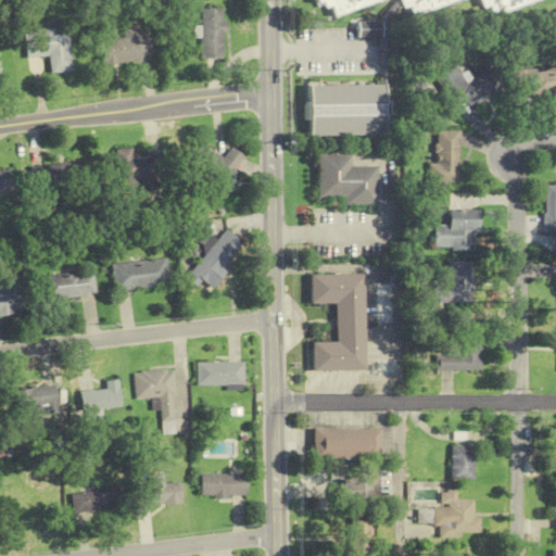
[(324,0),(326,4),(331,3),(335,15),(384,0),(396,0),(399,5),(408,3),(412,14),(457,0),(478,0),(490,14),(539,0),(324,0)]
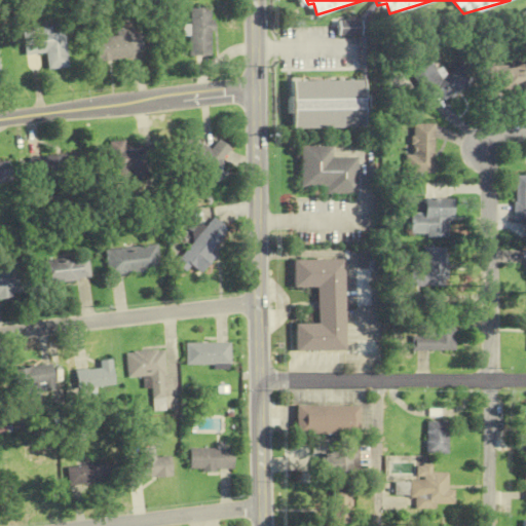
[(190,57),(212,57),(212,8),(190,8),(190,57)]
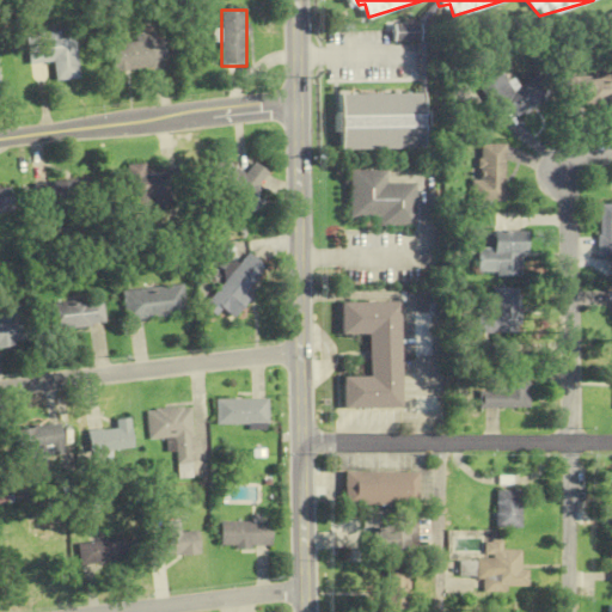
[(114,71),(167,66),(164,40),(155,40),(154,31),(135,34),(136,43),(111,46),(114,71)]
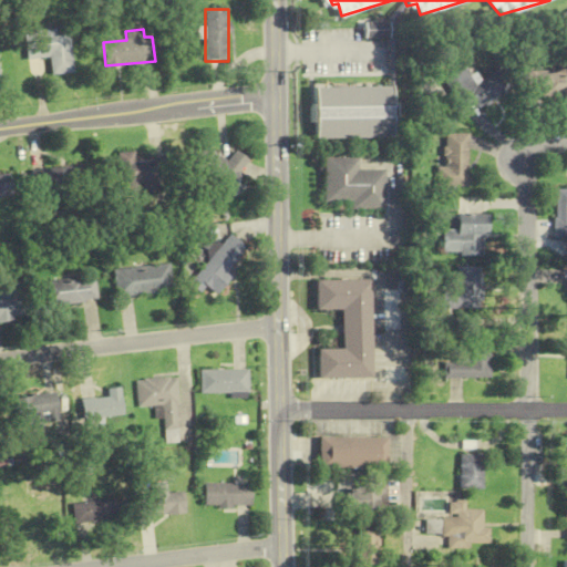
[(52,75),(74,73),(70,34),(57,35),(57,30),(24,32),(28,60),(50,57),(52,75)]
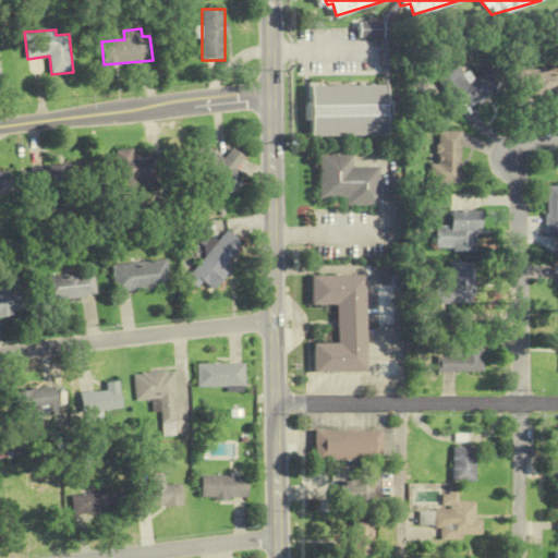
[(501,86),(487,67),(466,82),(453,64),(433,80),(455,109),(465,100),(471,108),(501,86)]
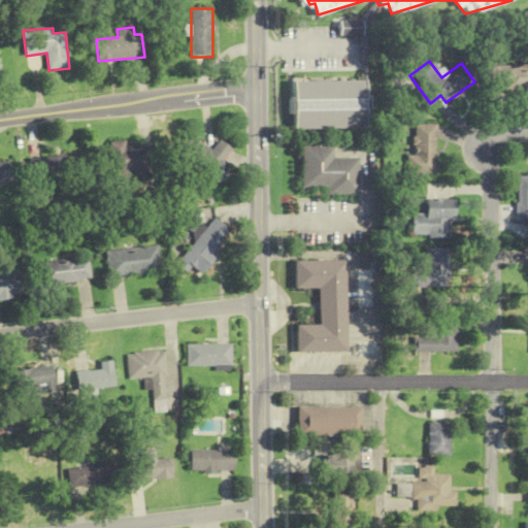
[(527,92),(527,64),(490,63),(490,92),(527,92)]
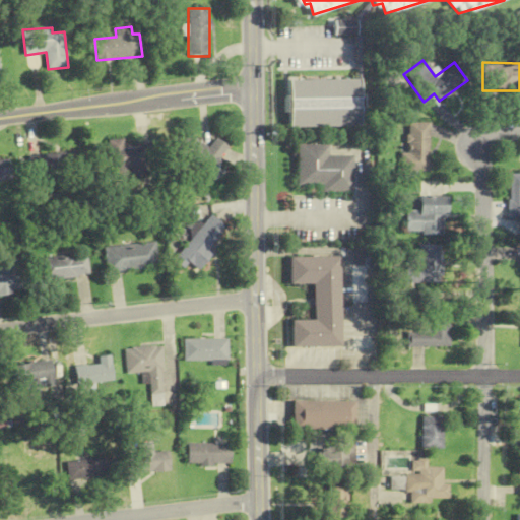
[(287,79),(287,126),(359,126),(359,79),(287,79)]
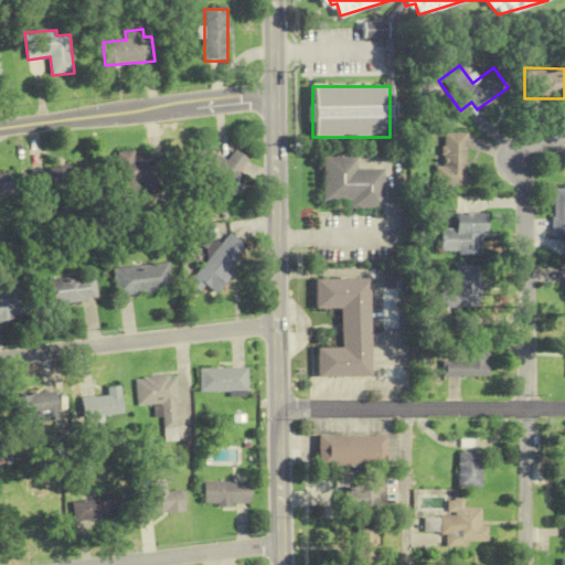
[(434,184),(465,184),(465,131),(441,131),(441,164),(434,164),(434,184)]
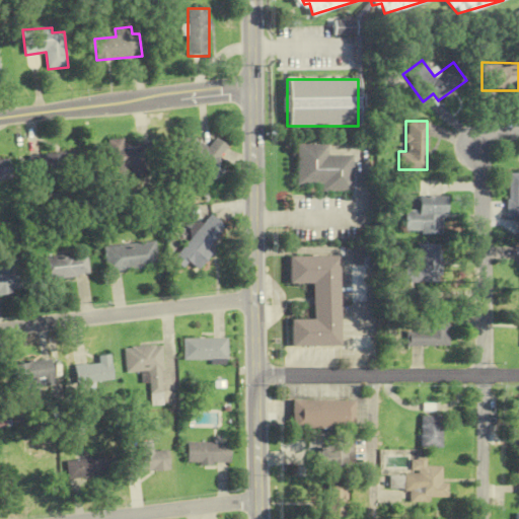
[(207,148),(186,131),(172,147),(207,174),(229,147),(216,137),(207,148)]
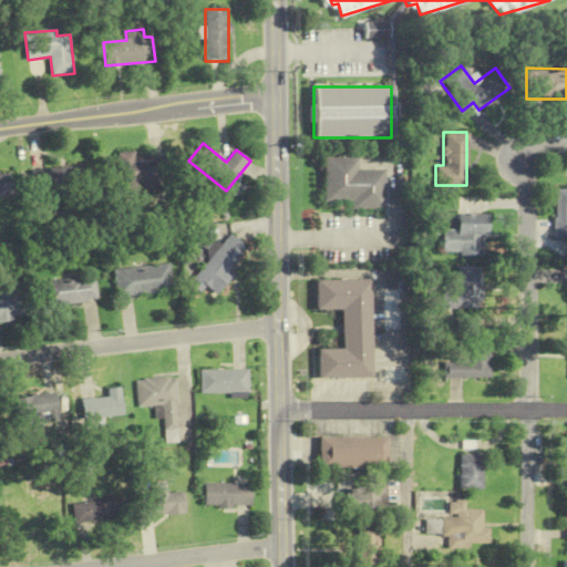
[(119,153),(119,193),(157,192),(156,152),(119,153)]
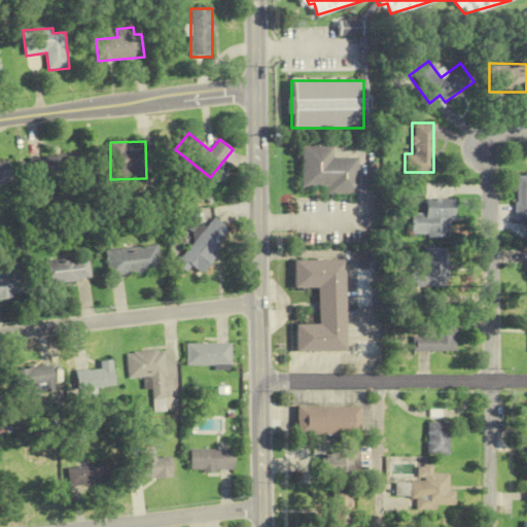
[(300,146),(301,187),(324,186),(324,194),(356,194),(355,156),(331,156),(330,145),(300,146)]
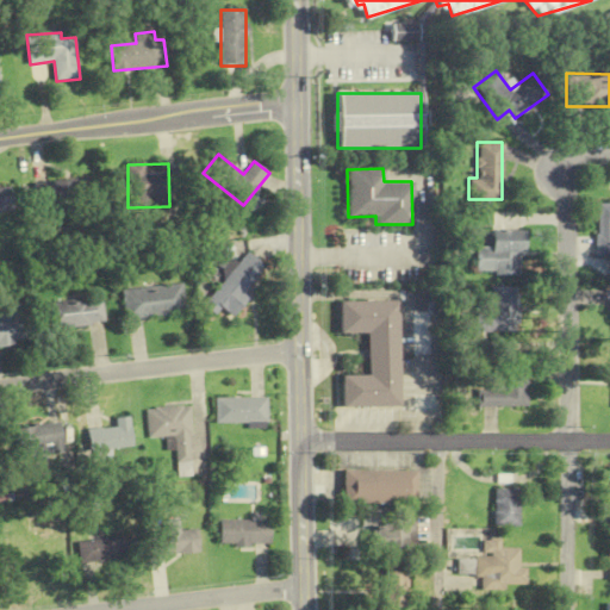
[(45,215),(94,211),(91,176),(42,181),(45,215)]
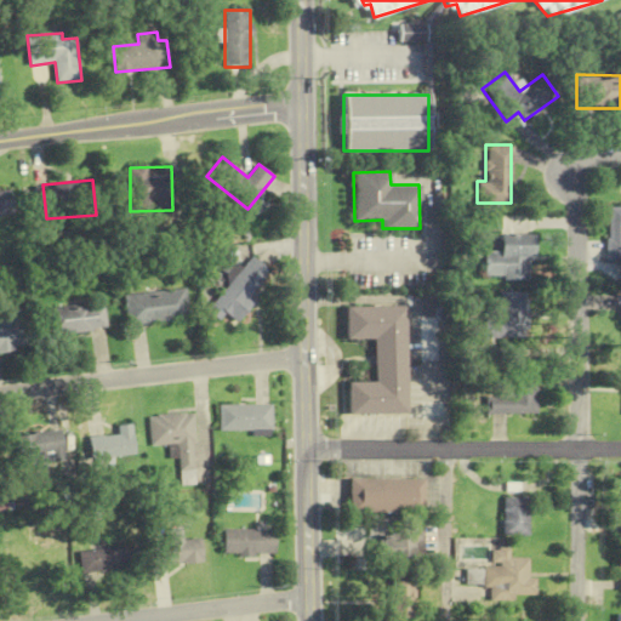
[(0,191),(0,216),(12,215),(9,189),(0,191)]
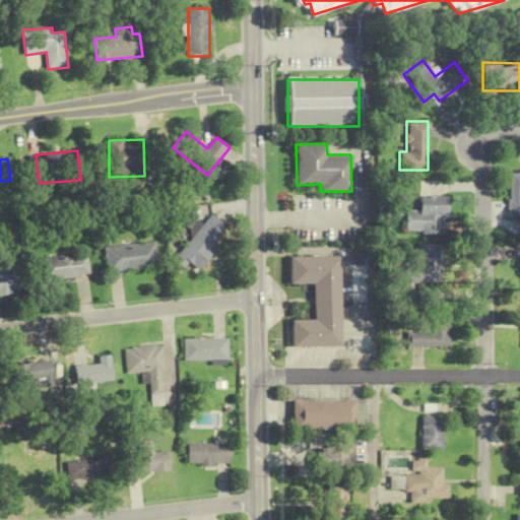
[(519,170),(508,171),(508,218),(519,218),(519,211),(519,170)]
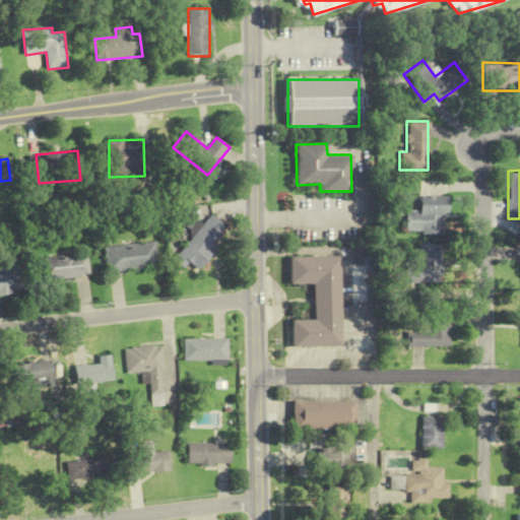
[(445,196),(416,196),(416,213),(404,213),(404,231),(445,231),(445,196)]
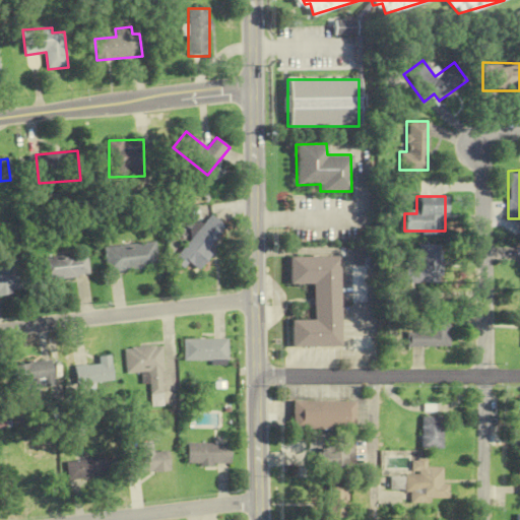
[(209,250),(226,226),(210,214),(174,260),(185,269),(190,263),(198,270),(212,253),(209,250)]
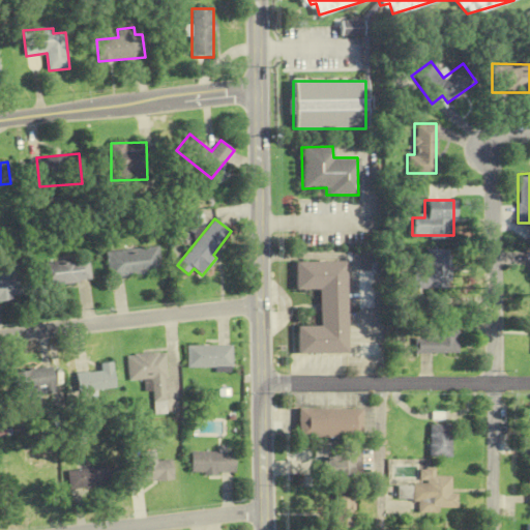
[(162,273),(159,246),(107,251),(109,276),(162,273)]
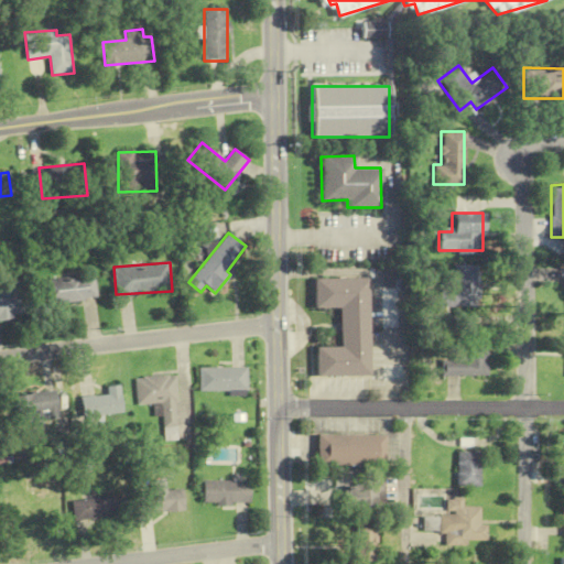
[(475,264),(452,264),(452,290),(433,290),(433,306),(475,306),(475,264)]
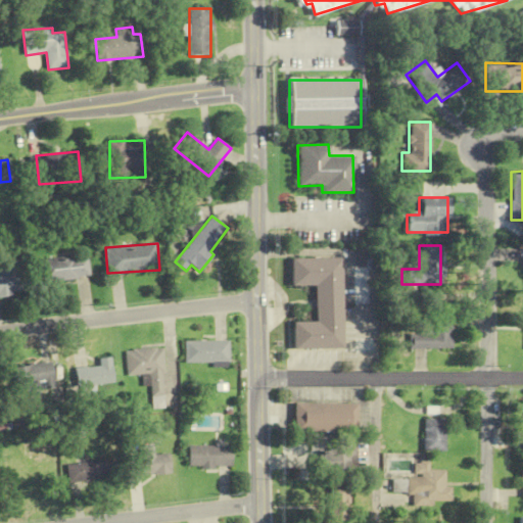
[(40,281),(90,278),(88,255),(38,259),(40,281)]
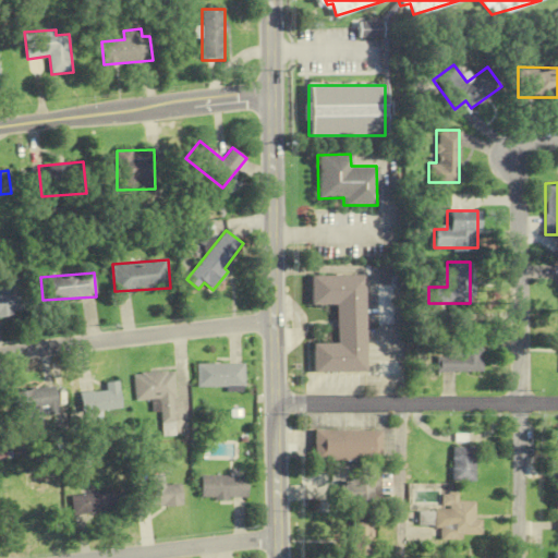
[(364,274),(311,276),(311,302),(335,302),(336,344),(312,344),(313,373),(366,372),(364,274)]
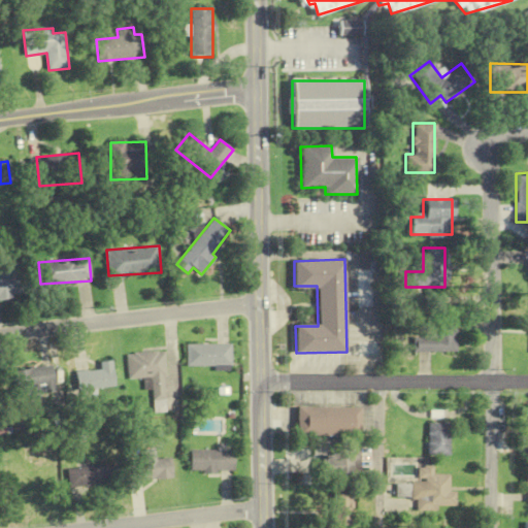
[(0,297),(22,295),(18,263),(0,265),(0,297)]
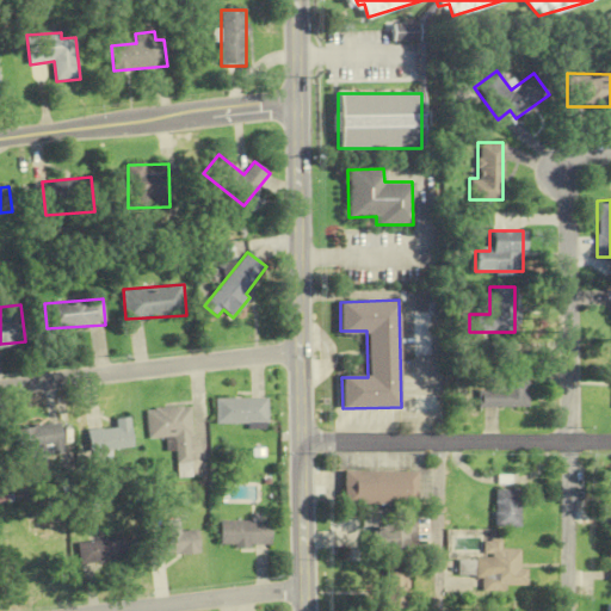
[(528,407),(528,370),(491,370),(491,388),(477,388),(477,407),(528,407)]
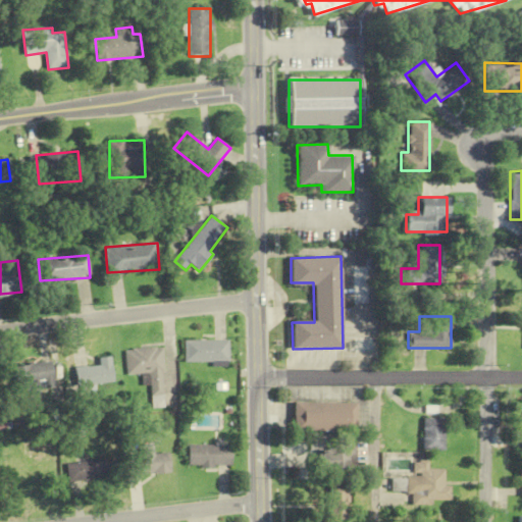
[(229,341),(185,341),(185,362),(229,362),(229,341)]
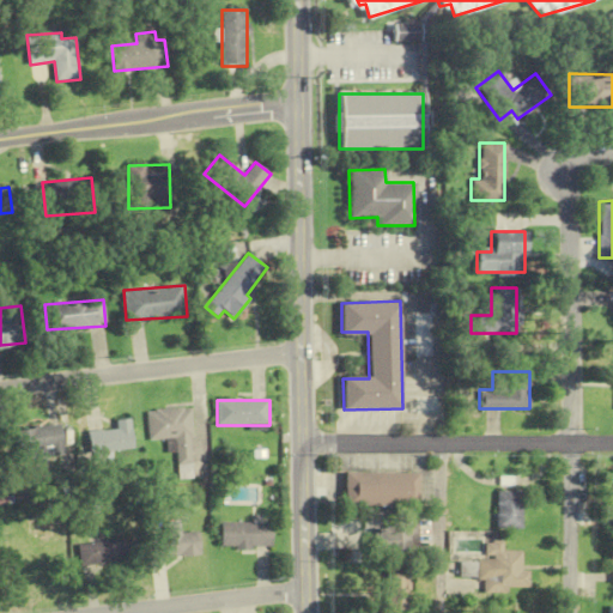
[(190,408),(147,410),(149,439),(176,439),(177,479),(194,478),(190,408)]
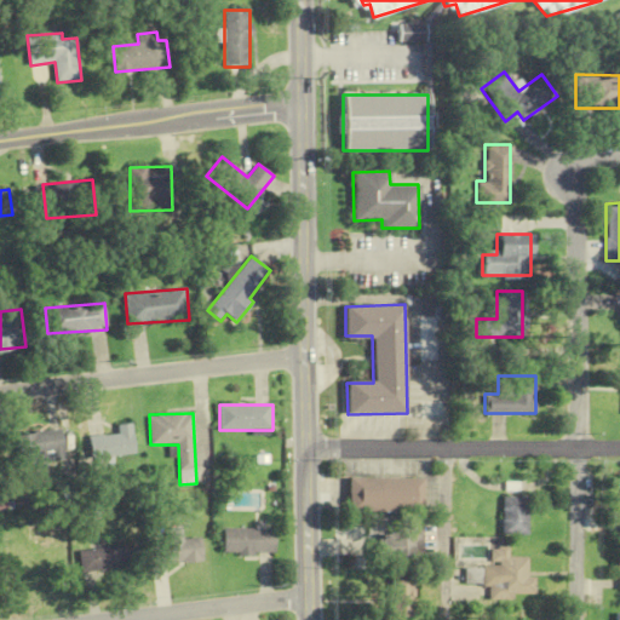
[(116,435),(89,436),(90,457),(133,455),(131,424),(116,425),(116,435)]
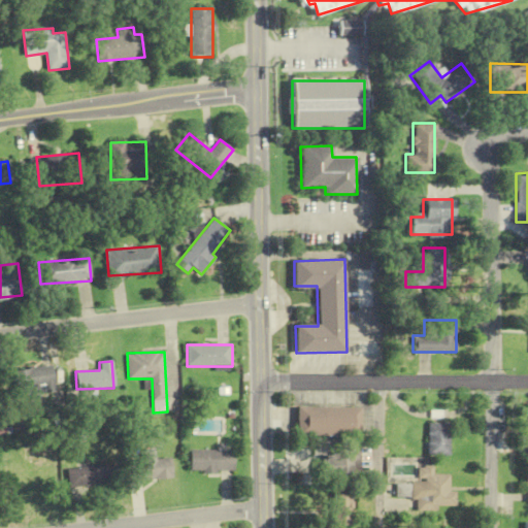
[(25,393),(52,390),(50,366),(10,371),(12,391),(25,389),(25,393)]
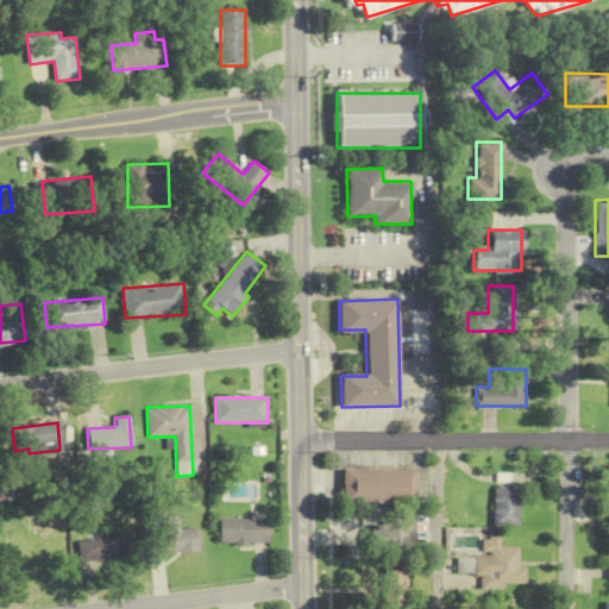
[(343,470),(343,503),(416,503),(416,470),(343,470)]
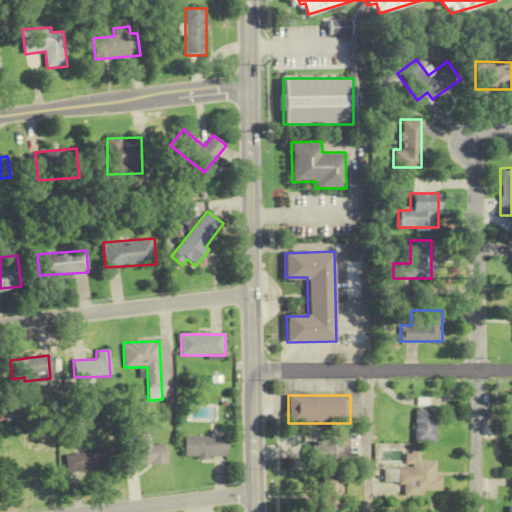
[(436,410),(415,410),(415,442),(436,442),(436,410)]
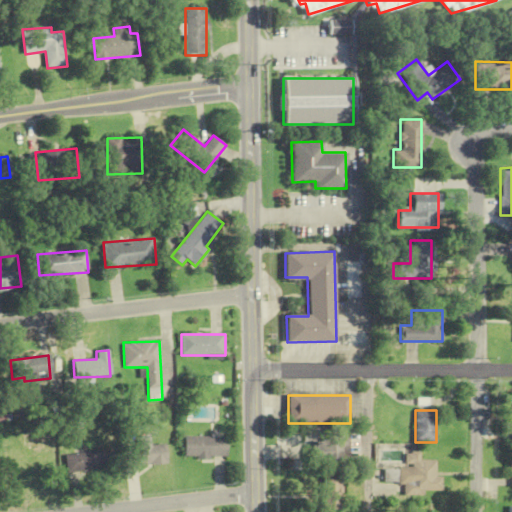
[(186,437),(186,457),(228,457),(228,437),(186,437)]
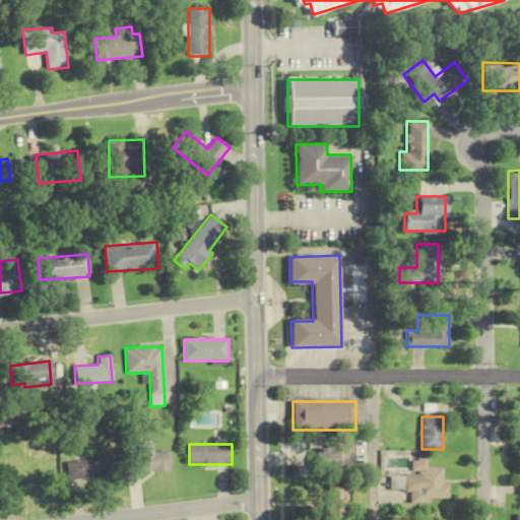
[(345,444),(317,444),(317,468),(345,468),(345,444)]
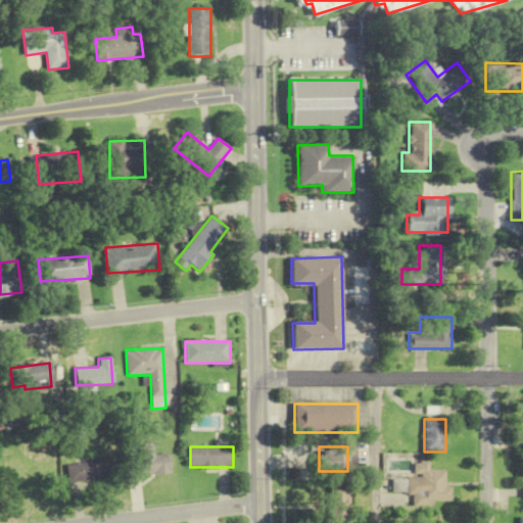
[(169,453),(127,459),(130,478),(172,473),(169,453)]
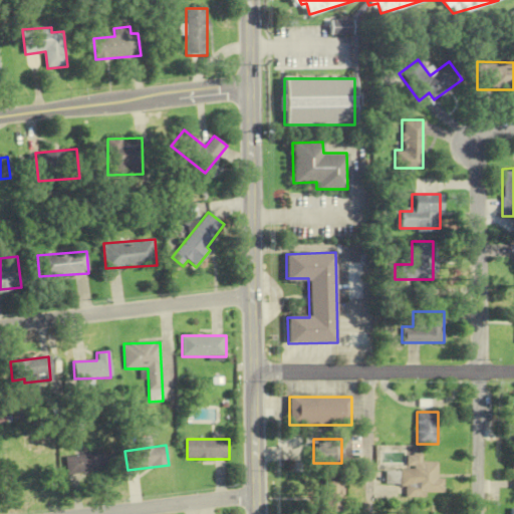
[(65,456),(66,474),(102,471),(100,453),(65,456)]
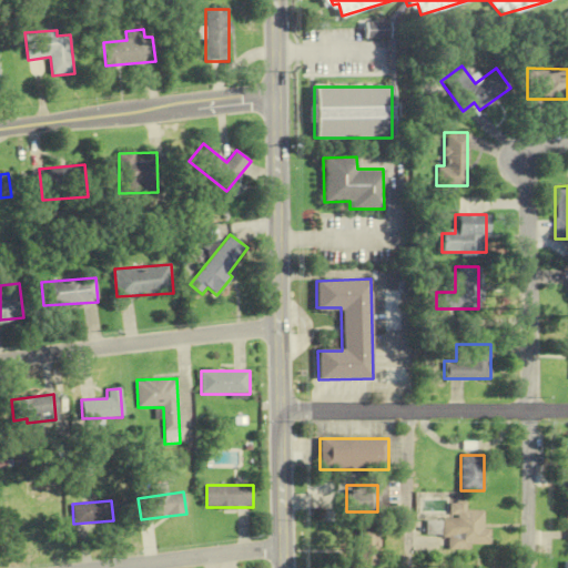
[(447,547),(490,547),(490,527),(484,528),(483,510),(466,510),(466,501),(449,501),(449,518),(440,518),(442,538),(447,538),(447,547)]
